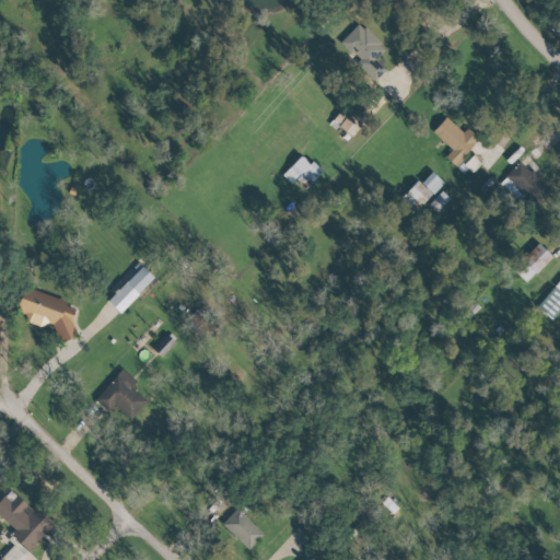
[(339,44),(377,79),(386,70),(375,60),(386,48),(359,23),(339,44)]
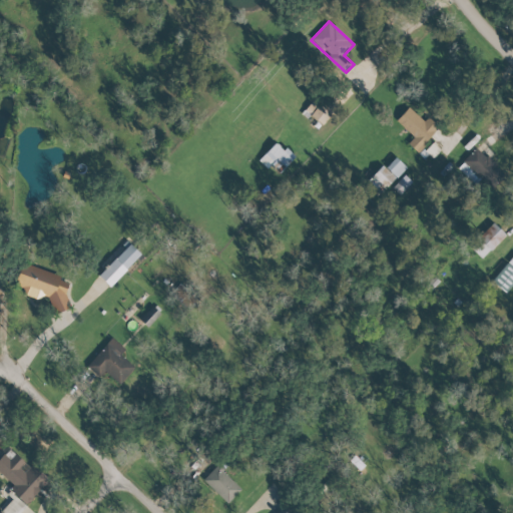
[(322,127),(332,114),(313,99),(303,112),(322,127)]
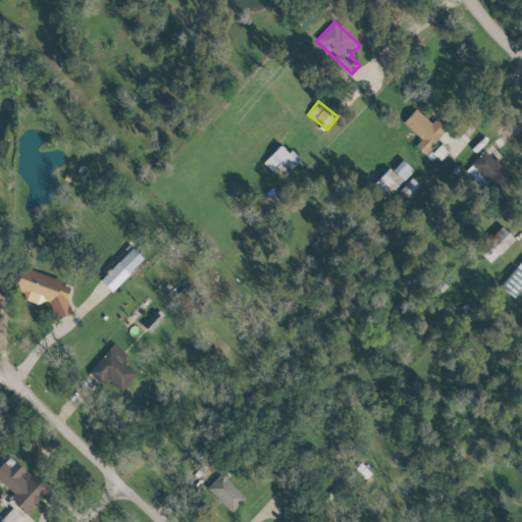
[(421,140),(415,146),(424,155),(448,129),(436,119),(432,123),(416,109),(404,123),(421,140)]
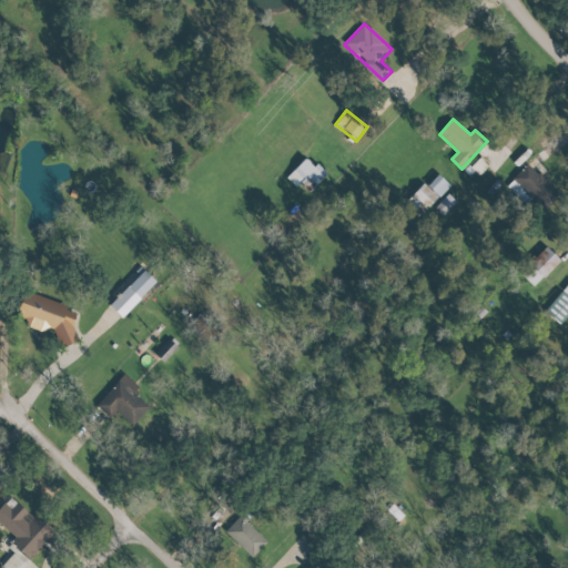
[(326,175),(306,156),(286,179),(296,188),(301,183),(311,192),(326,175)]
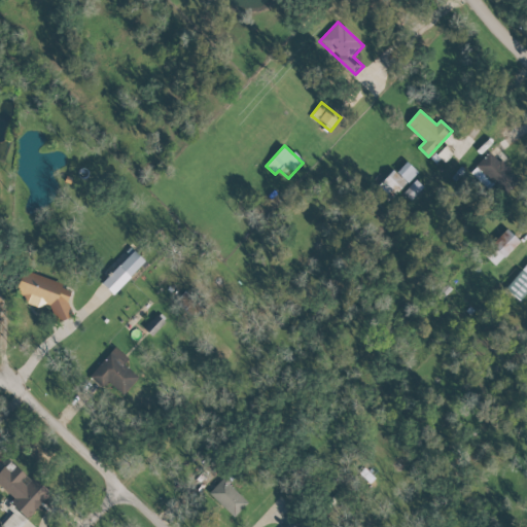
[(502,192),(517,177),(490,151),(475,167),(502,192)]
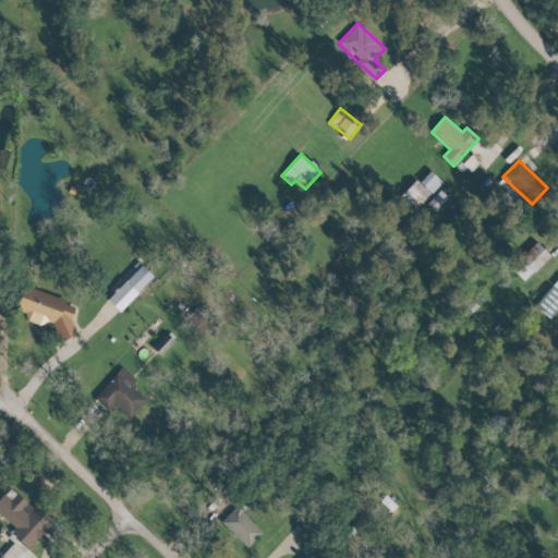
[(420,183),(416,180),(401,196),(415,209),(443,181),(431,170),(420,183)]
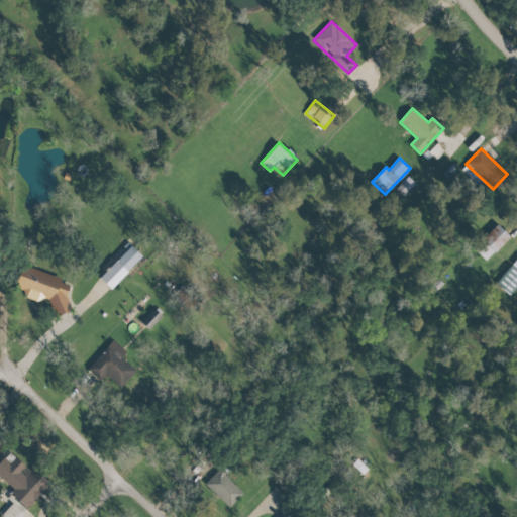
[(416,184),(409,176),(396,189),(403,196),(416,184)]
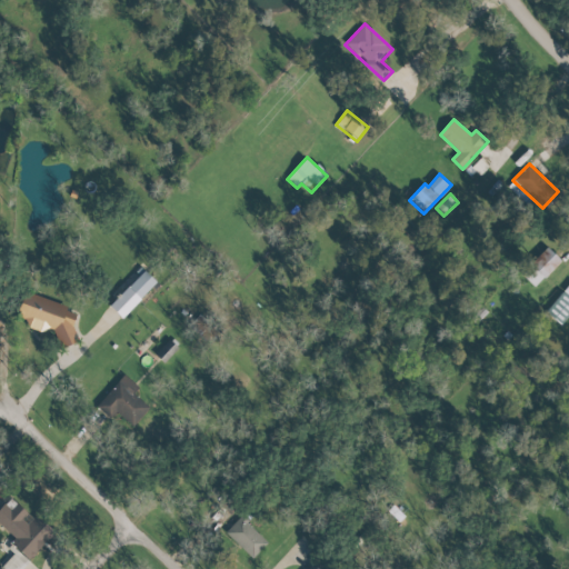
[(536,288),(562,260),(549,248),(522,275),(536,288)]
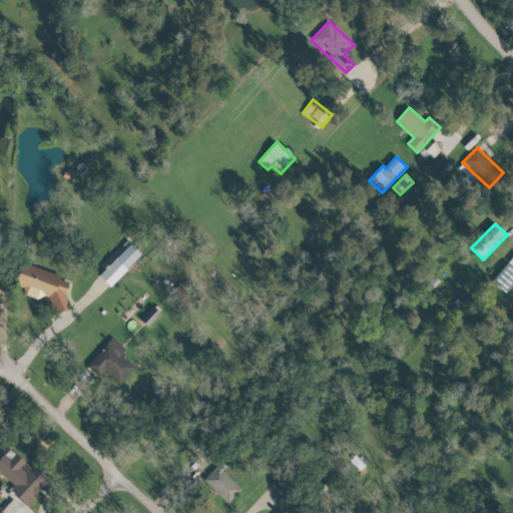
[(99,275),(110,287),(142,255),(131,243),(99,275)]
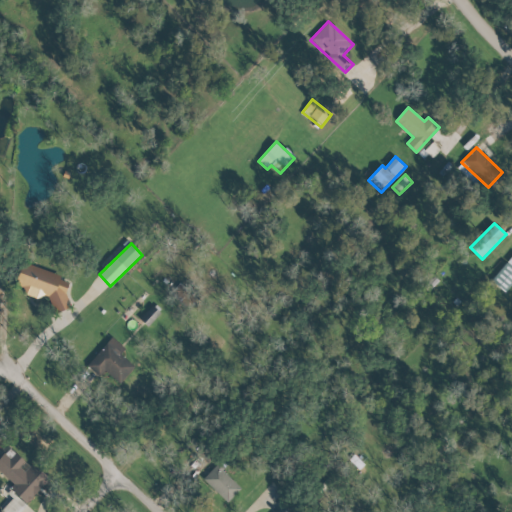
[(503,290),(511,280),(511,257),(491,280),(503,290)]
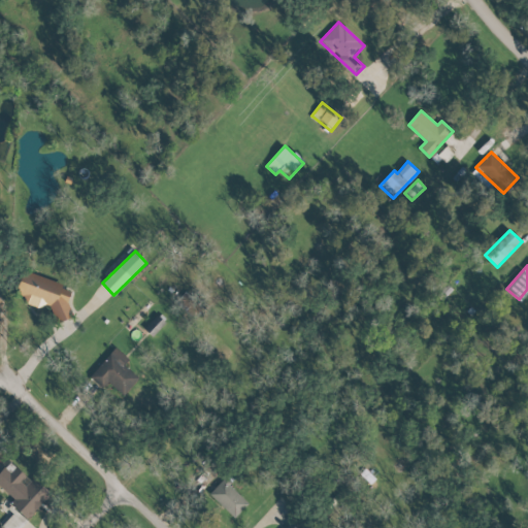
[(24,271),(15,294),(26,297),(24,301),(51,311),(50,316),(64,321),(75,290),(24,271)]
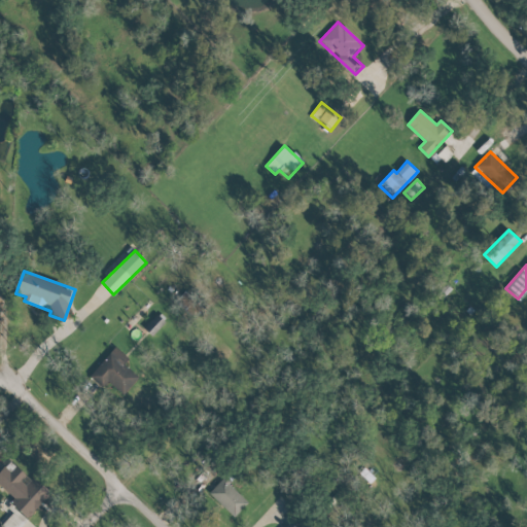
[(165,321),(156,314),(144,328),(152,336),(165,321)]
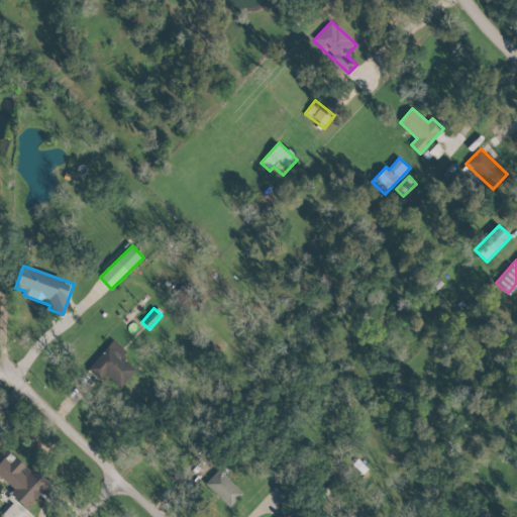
[(105,375),(121,388),(135,370),(121,358),(126,352),(112,340),(89,370),(101,380),(105,375)]
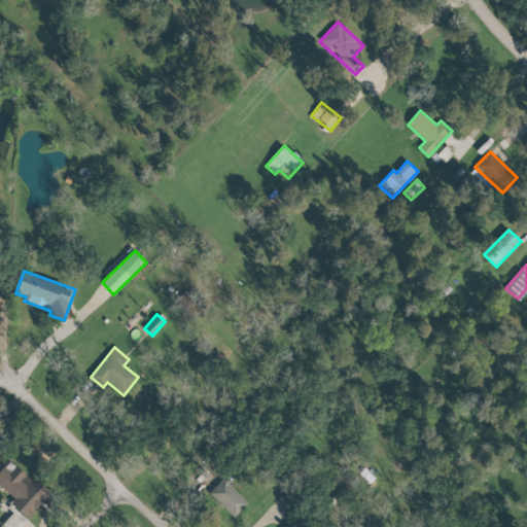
[(0,526),(19,526),(50,492),(34,477),(31,480),(10,461),(0,471),(0,485),(14,499),(7,507),(12,513),(0,525),(0,526)]
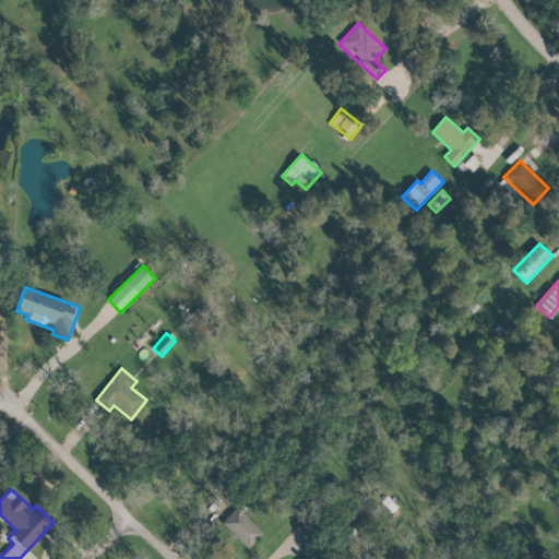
[(263,533),(236,508),(222,524),(248,549),(263,533)]
